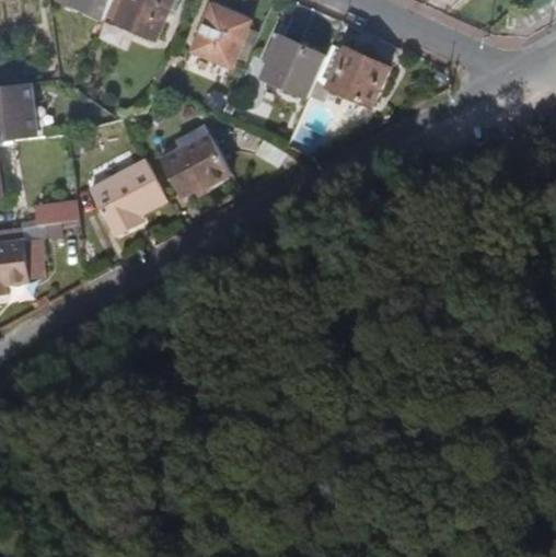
[(103,19),(111,0),(61,0),(103,19)]
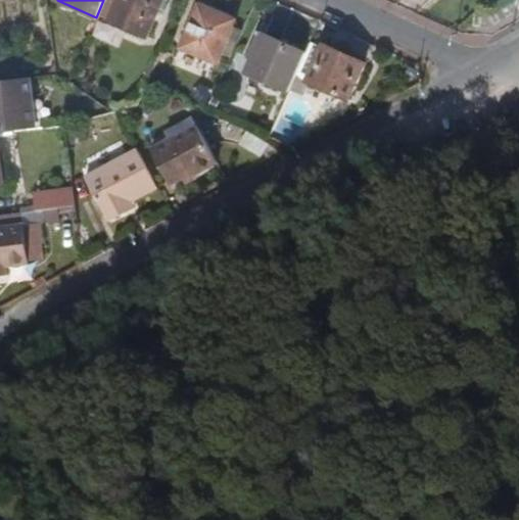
[(144,35),(160,0),(115,0),(107,17),(144,35)]
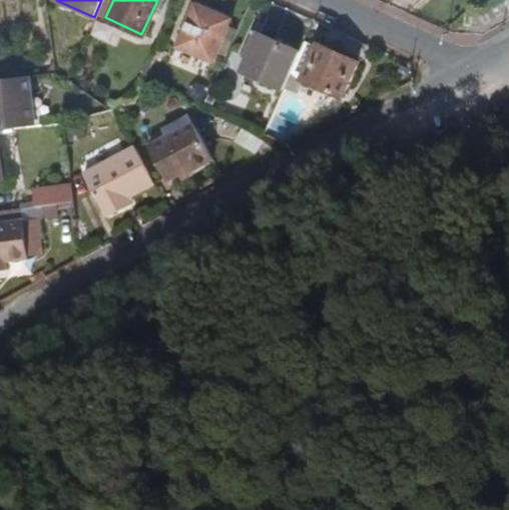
[(208,59),(226,18),(193,3),(175,44),(208,59)]
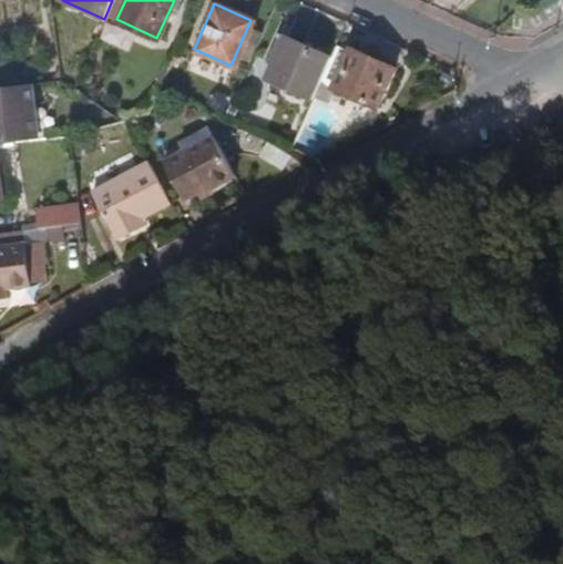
[(319,82),(330,55),(285,36),(283,40),(275,37),(265,60),(273,63),(266,78),(313,98),(319,82)]
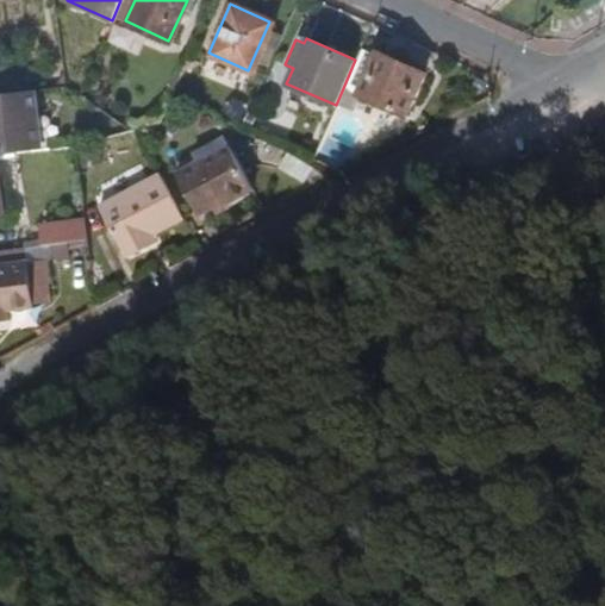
[(404,114),(422,72),(361,45),(355,60),(343,88),(404,114)]
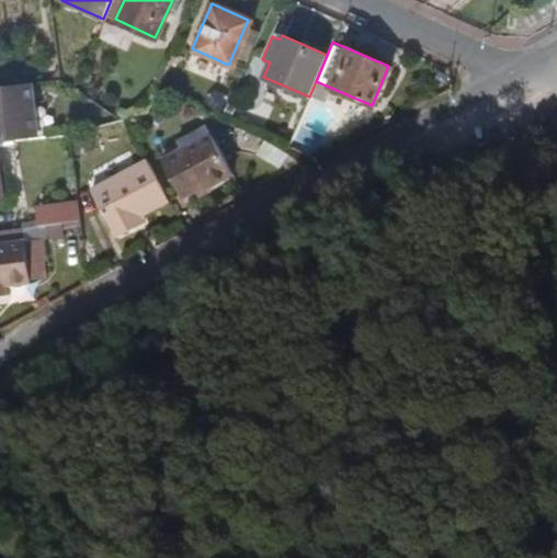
[(0,140),(34,137),(27,81),(0,84),(0,140)]
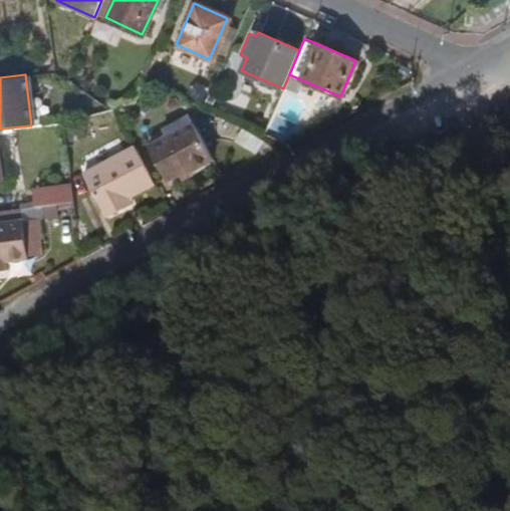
[(270,91),(258,85),(250,103),(262,108),(270,91)]
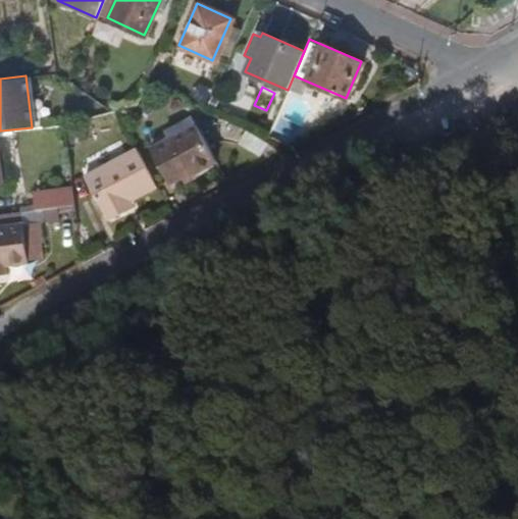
[(197,128),(191,118),(165,133),(168,139),(171,143),(197,128)]
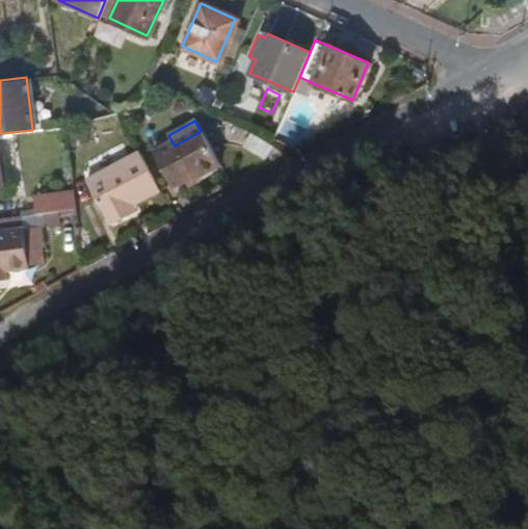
[(195,179),(219,165),(201,131),(175,146),(172,141),(152,152),(170,186),(193,175),(195,179)]
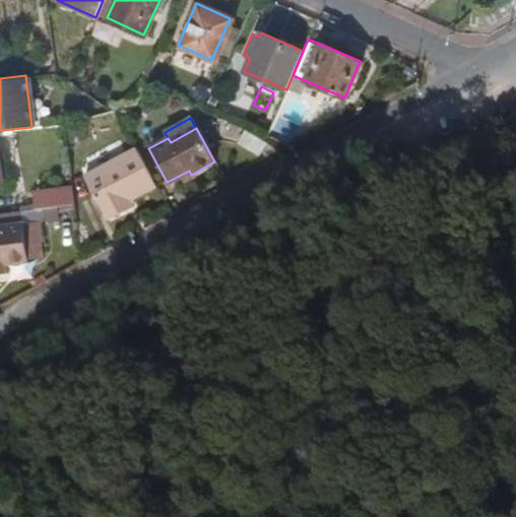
[(118,139),(77,154),(81,165),(122,149),(118,139)]
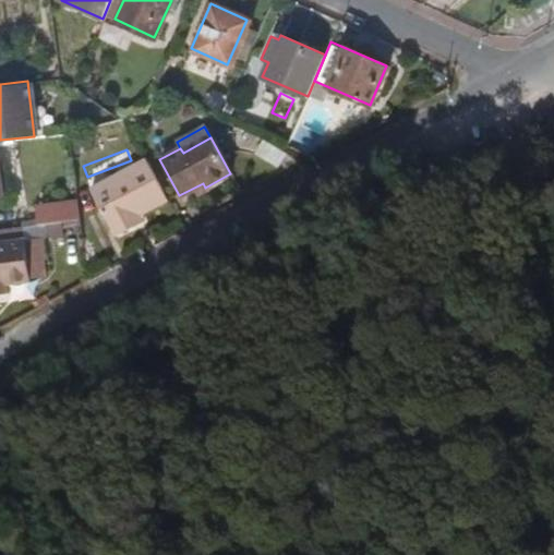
[(166,197),(144,158),(89,188),(115,234),(132,226),(128,218),(166,197)]
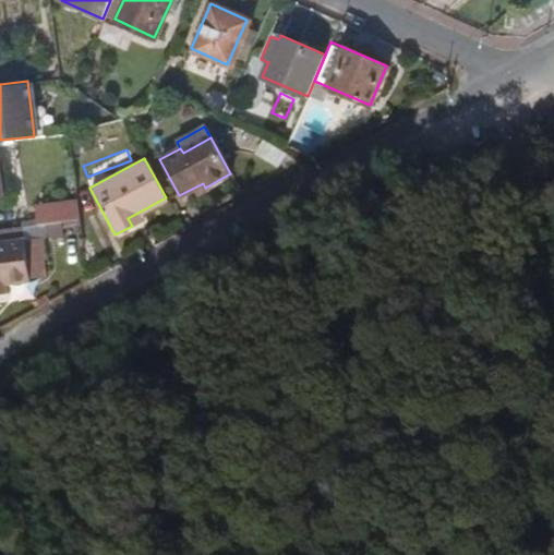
[(76,217),(74,197),(34,203),(37,222),(76,217)]
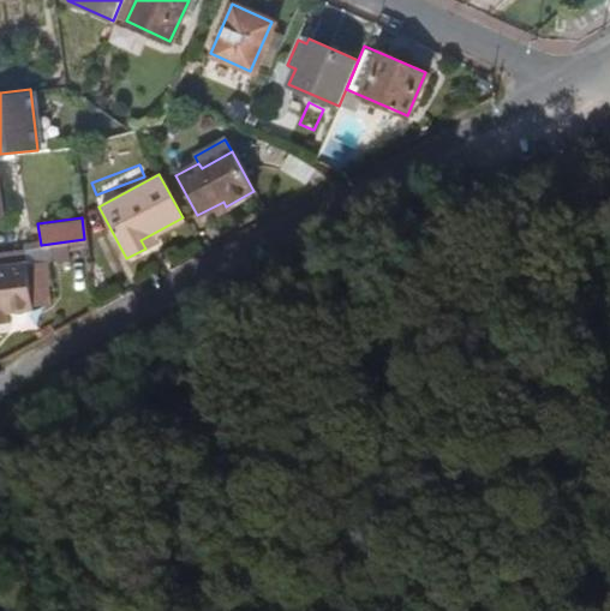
[(0,268),(24,265),(22,250),(0,251),(0,268)]
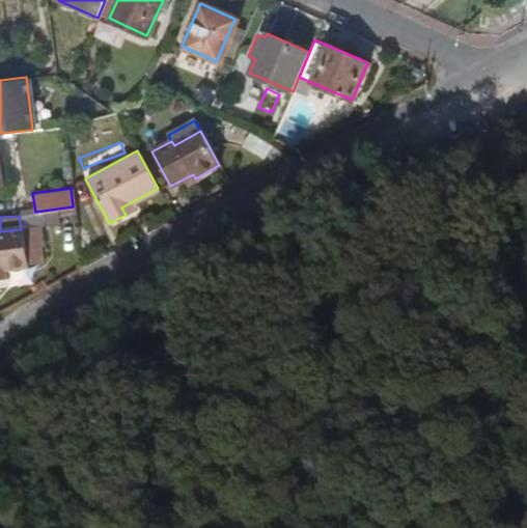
[(25,264),(21,229),(0,231),(0,278),(2,278),(1,267),(25,264)]
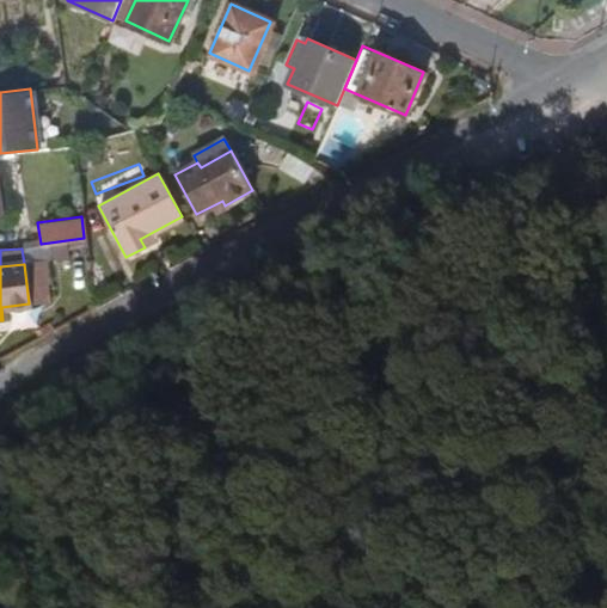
All buildings are outlined.
